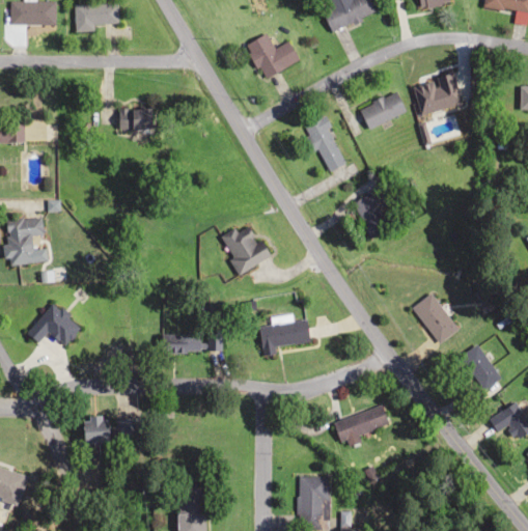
[(377,10),(370,0),(346,0),(323,11),(333,32),(377,10)]
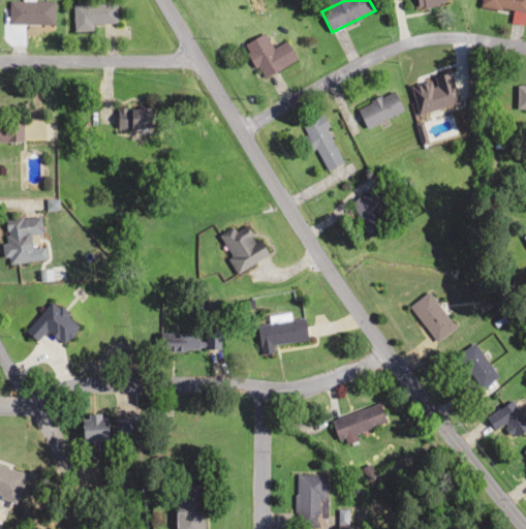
[(525,0),(483,0),(483,5),(525,11),(525,0)]
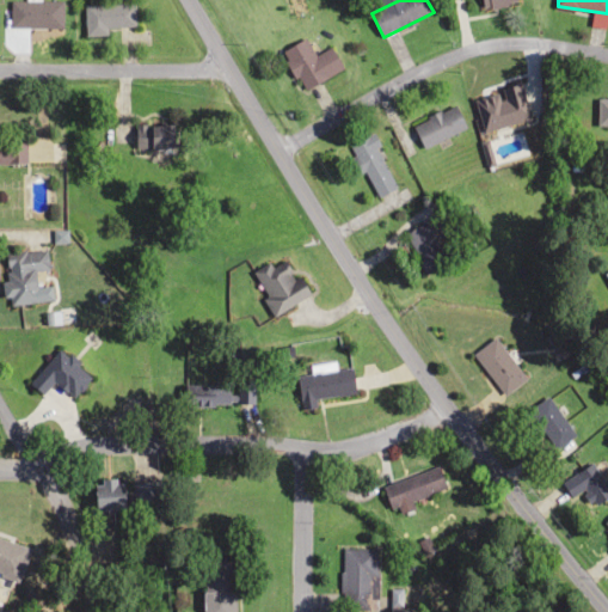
[(66,28),(66,1),(13,1),(13,28),(66,28)]
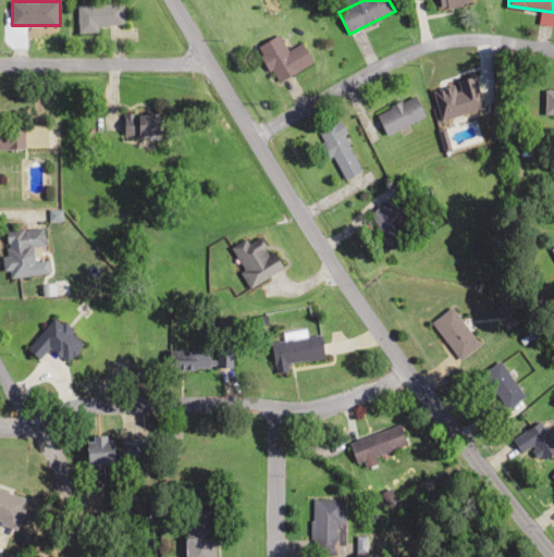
[(101,32),(101,25),(125,25),(125,4),(79,4),(79,32),(101,32)]
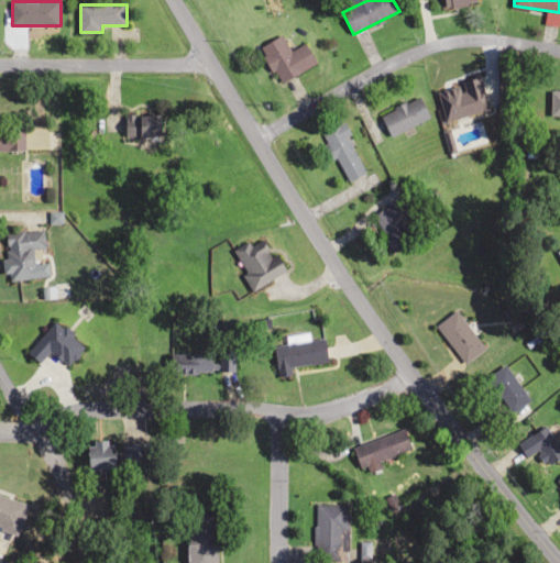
[(318,64),(307,43),(292,52),(283,35),(262,46),(281,83),(318,64)]
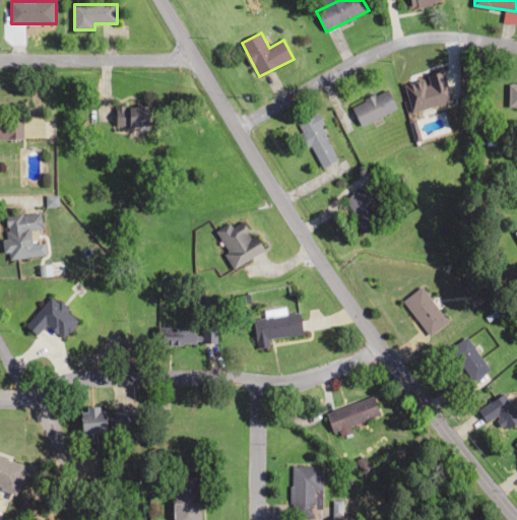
[(352,107),(362,126),(397,109),(388,88),(352,107)]
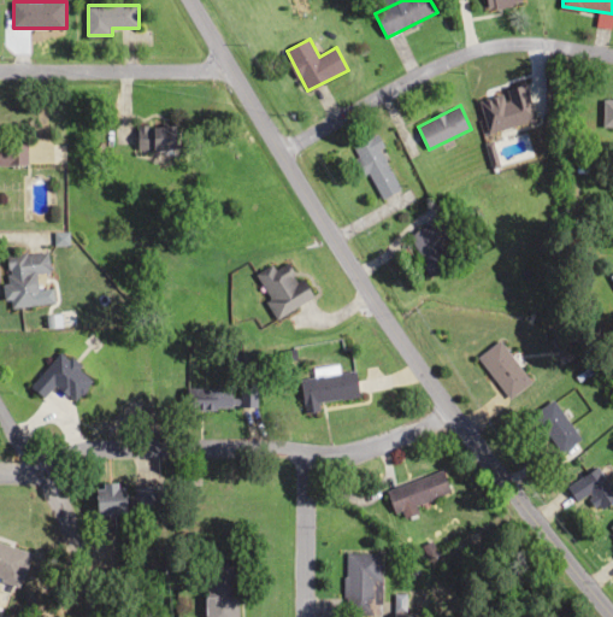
[(140,124),(140,151),(177,151),(177,124),(140,124)]
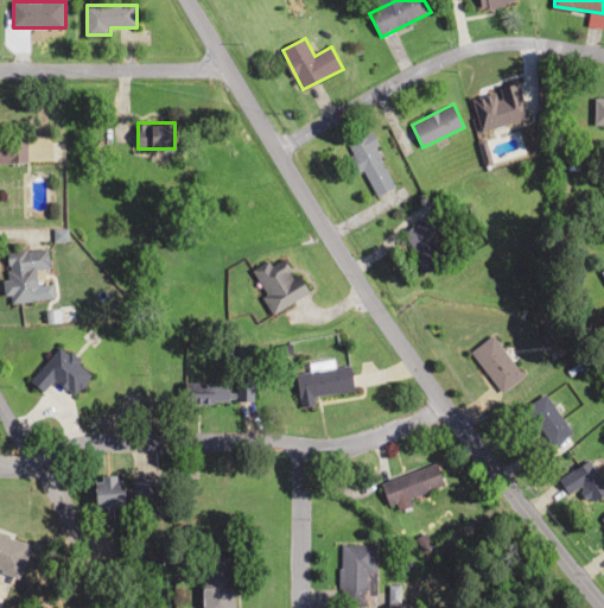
[(398,184),(369,133),(348,145),(375,196),(398,184)]
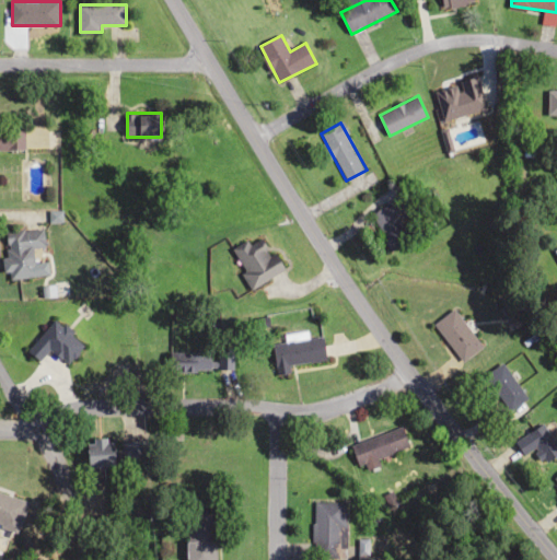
[(26,130),(0,129),(0,149),(26,150),(26,130)]
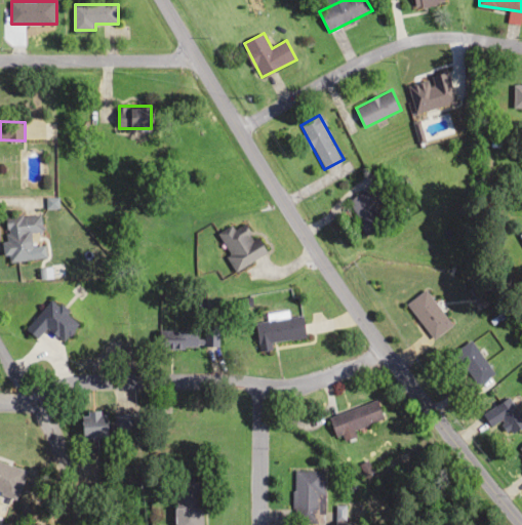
[(385,219),(373,207),(386,197),(374,185),(346,210),(367,235),(385,219)]
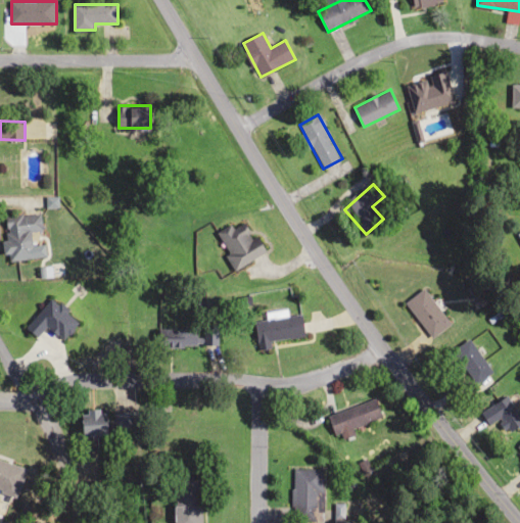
[(36,259),(32,233),(45,231),(42,211),(2,217),(9,264),(36,259)]
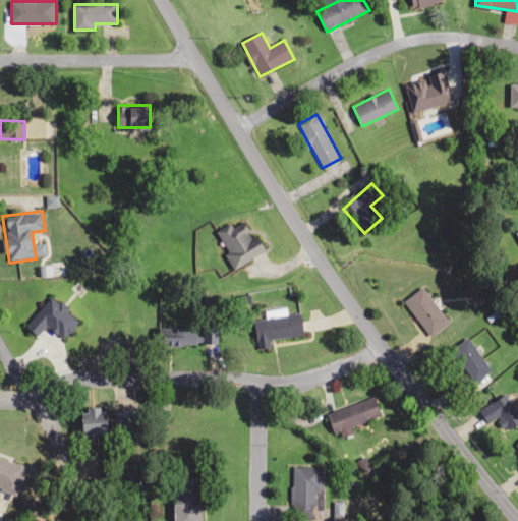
[(217,232),(233,267),(264,253),(247,218),(217,232)]
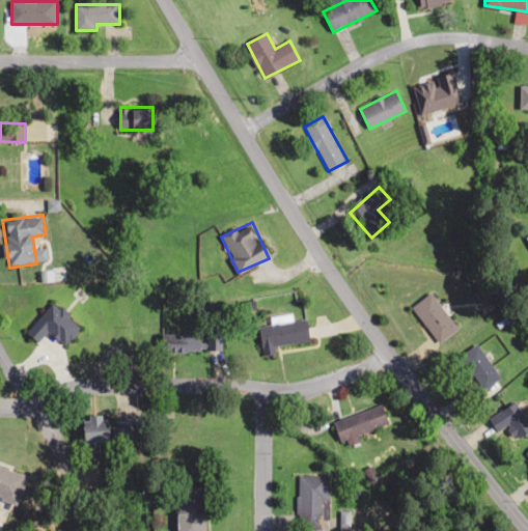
[(412,307),(439,342),(459,329),(432,292),(412,307)]
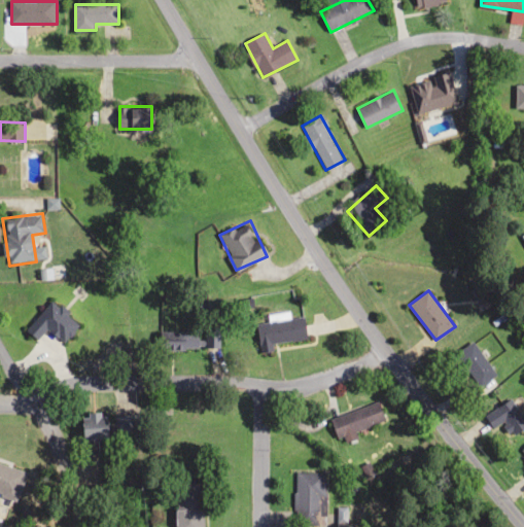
[(81,324),(54,300),(26,329),(37,340),(48,327),(65,343),(81,324)]
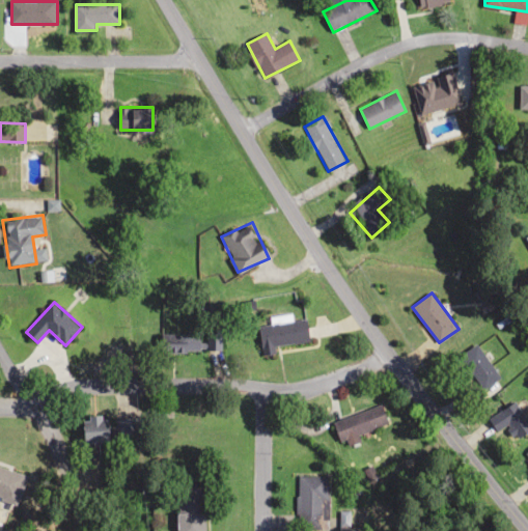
[(275,355),(274,345),(309,341),(307,318),(293,319),(293,314),(283,315),(284,323),(260,325),(264,356),(275,355)]
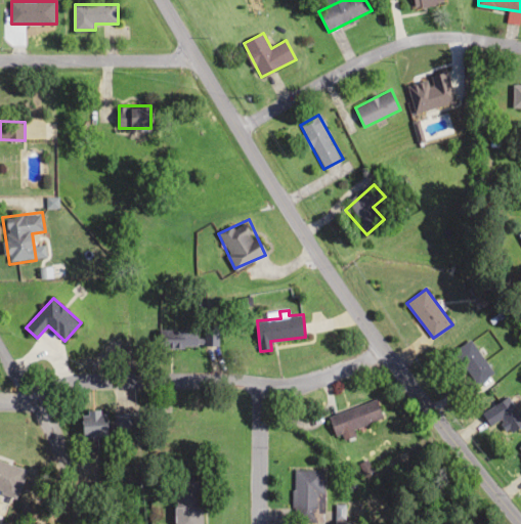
[(199,347),(198,329),(161,330),(161,347),(199,347)]
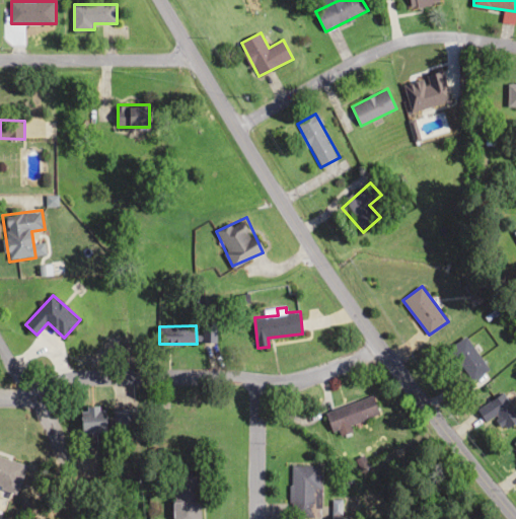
[(488,368),(466,336),(444,351),(465,382),(488,368)]
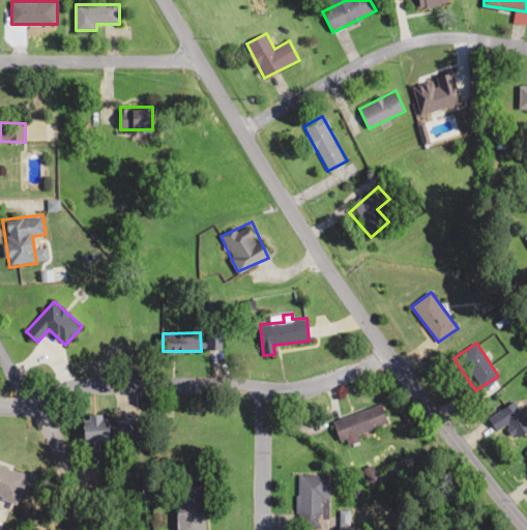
[(505,424),(516,439),(526,431),(526,419),(514,401),(488,418),(496,431),(505,424)]
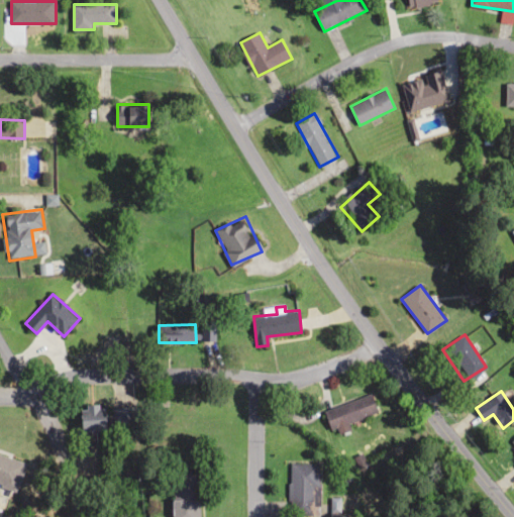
[(350,428),(348,422),(378,413),(372,395),(324,410),(332,434),(350,428)]
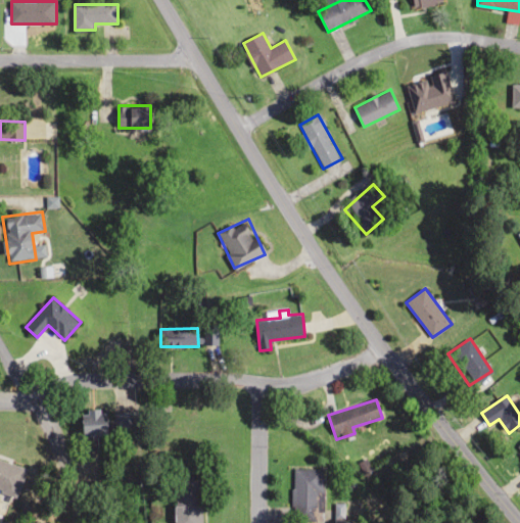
[(81,411),(81,436),(132,436),(132,412),(109,412),(109,411),(81,411)]
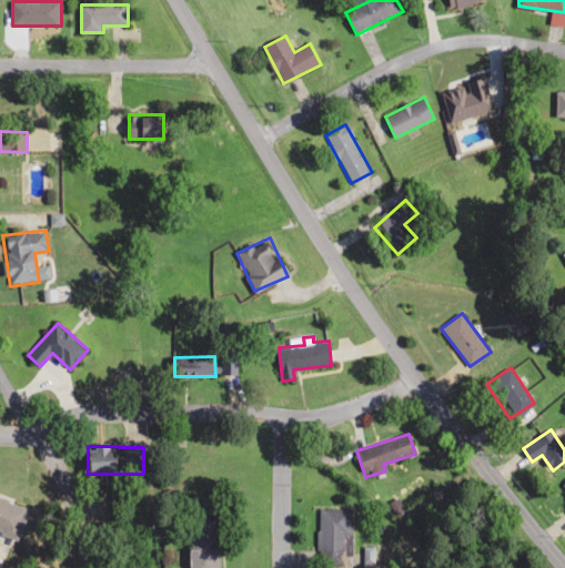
[(0,531),(21,538),(29,507),(0,499),(0,531)]
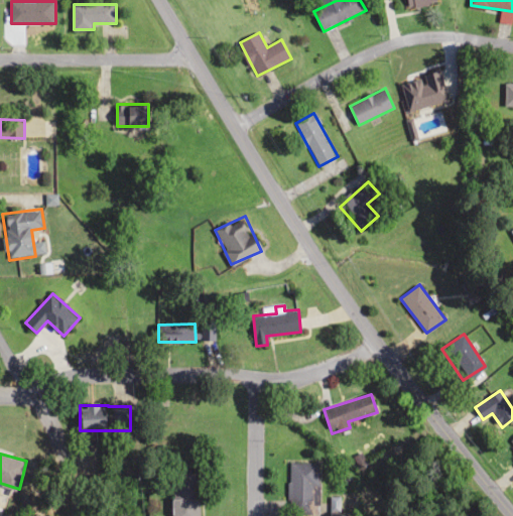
[(288,514),(317,515),(319,463),(290,462),(288,514)]
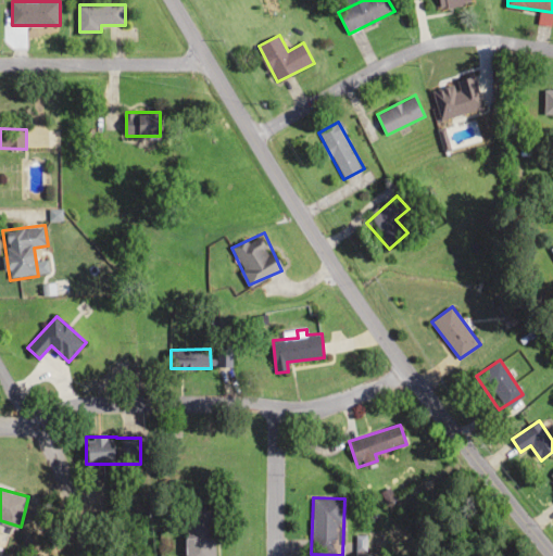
[(211,555),(211,509),(186,509),(186,555),(211,555)]
